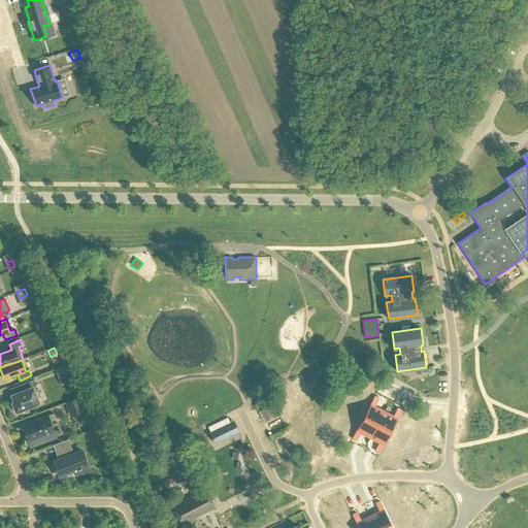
[(62,367),(56,370),(58,377),(65,374),(62,367)]
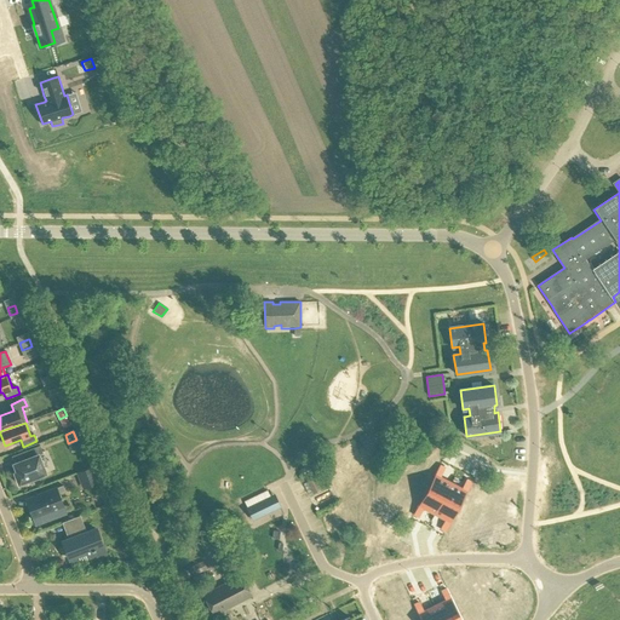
[(22,453),(24,460),(13,464),(17,472),(15,474),(18,484),(46,474),(39,455),(42,453),(40,446),(22,453)]
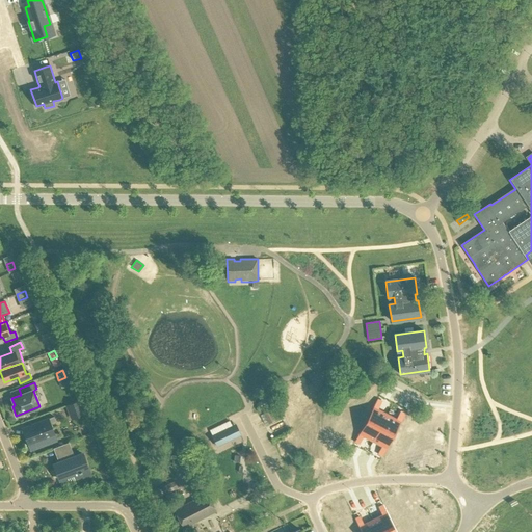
[(65,405),(71,420),(85,415),(80,400),(65,405)]
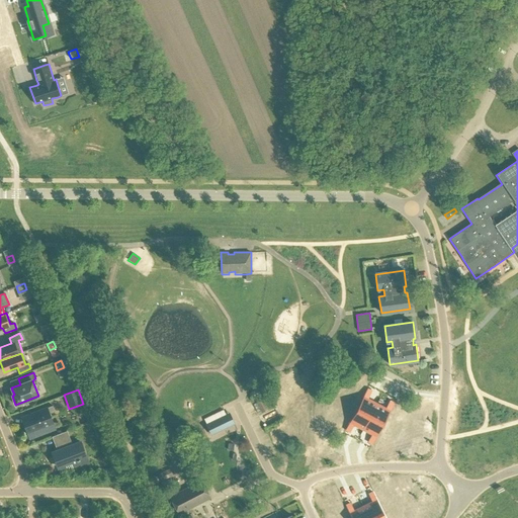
[(363,397),(356,410),(369,416),(376,403),(367,399),(363,397)]
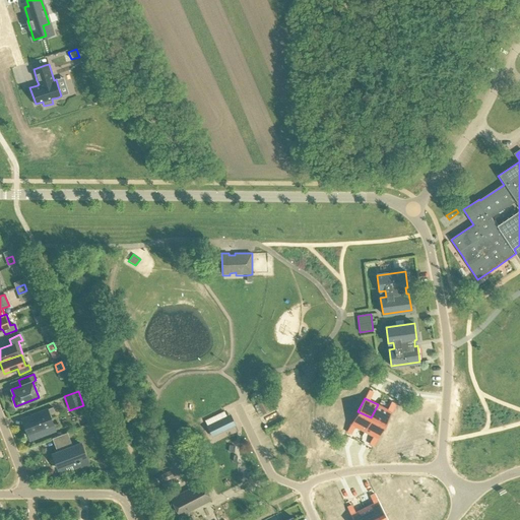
[(263,401),(257,404),(262,414),(268,411),(263,401)]
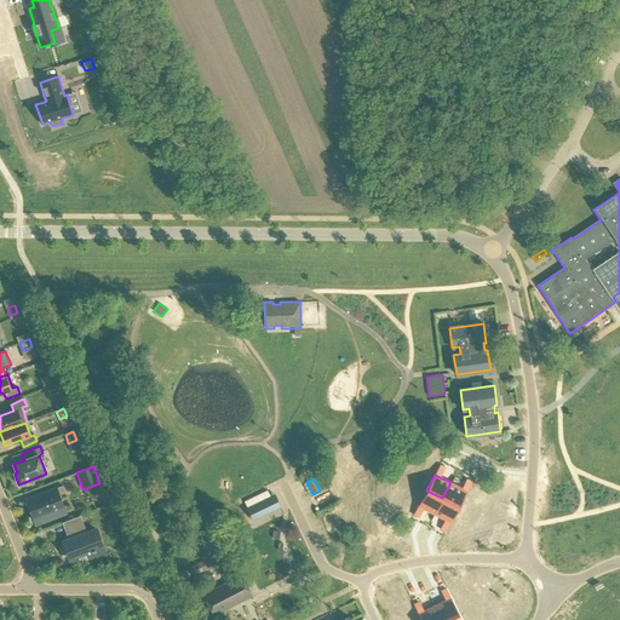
[(451,482),(442,498),(458,506),(466,491),(463,488),(451,482)]
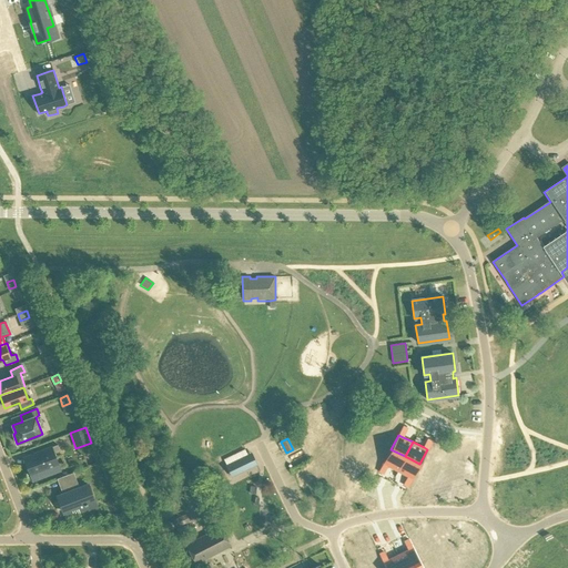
[(24,458),(32,476),(44,470),(46,474),(59,469),(53,454),(60,452),(58,445),(49,448),(24,458)]
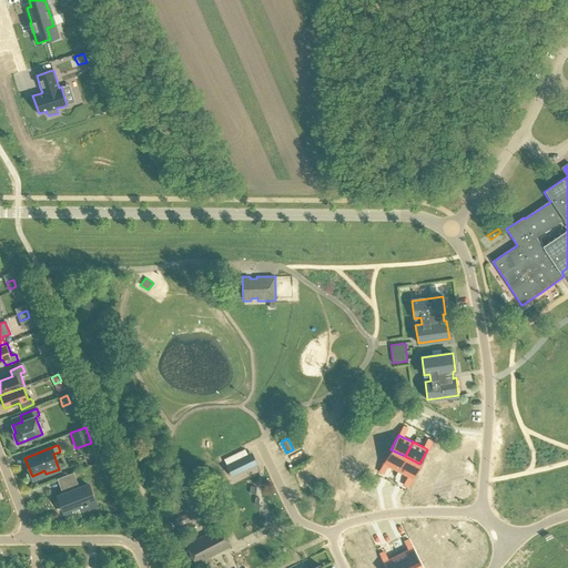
[(391,449),(383,464),(387,465),(397,470),(405,456),(391,449)]
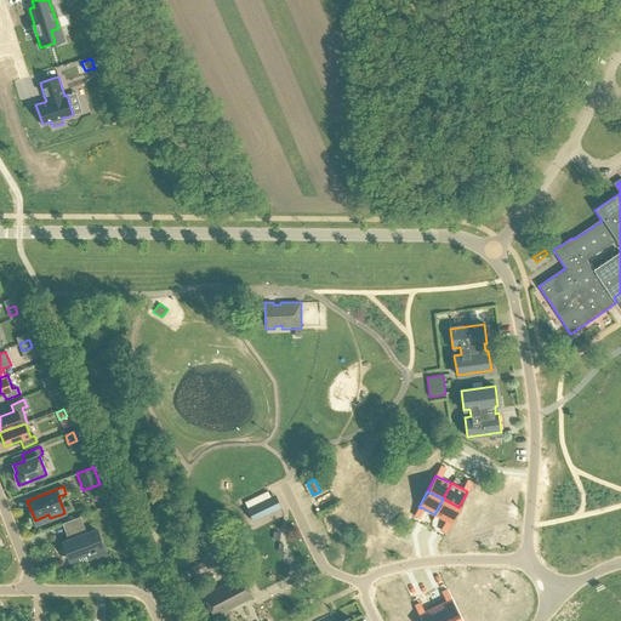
[(267,493),(262,495),(245,503),(248,510),(246,510),(252,522),(267,514),(280,508),(274,496),(271,499),(267,493)]
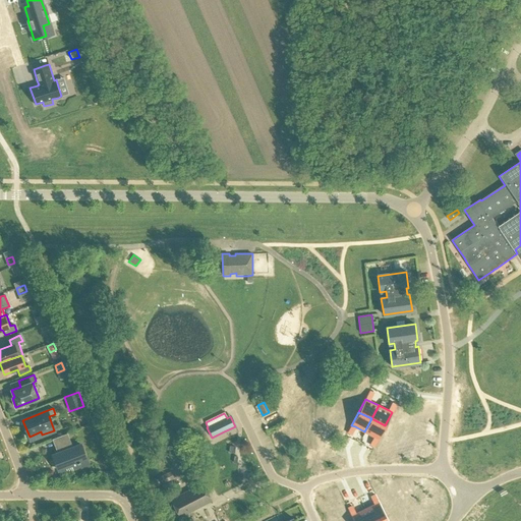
[(371,418),(364,431),(374,437),(378,439),(385,425),(371,418)]
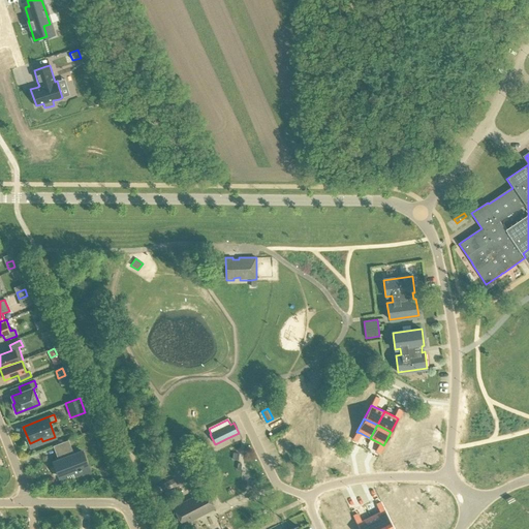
[(60,460),(53,463),(59,475),(71,472),(73,475),(80,473),(79,470),(81,469),(81,468),(87,466),(85,459),(82,452),(72,455),(69,446),(58,450),(60,457),(59,457),(60,460)]
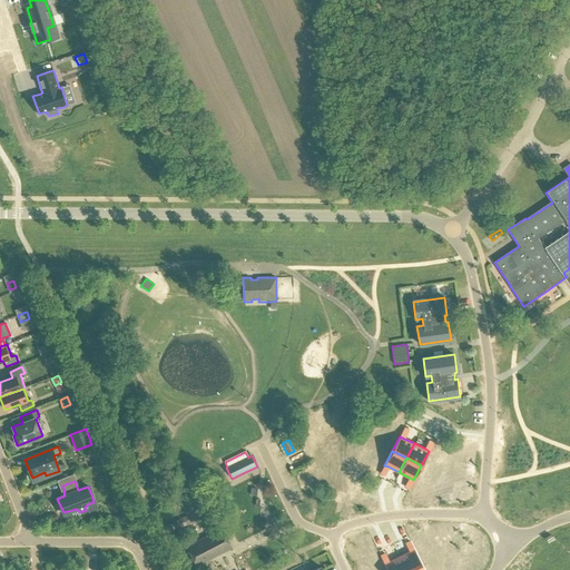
[(174,521),(178,529),(190,523),(187,516),(174,521)]
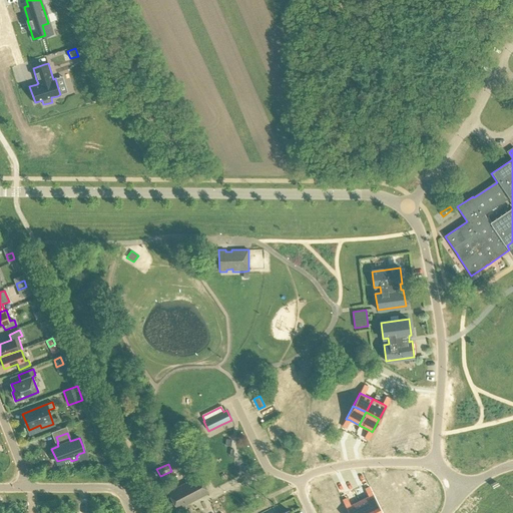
[(174,506),(180,503),(182,507),(209,493),(200,476),(167,492),(174,506)]
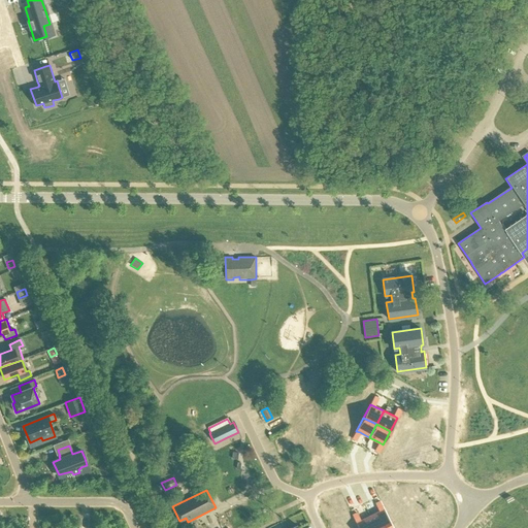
[(380,510),(370,516),(375,527),(378,527),(390,523),(384,508),(380,510)]
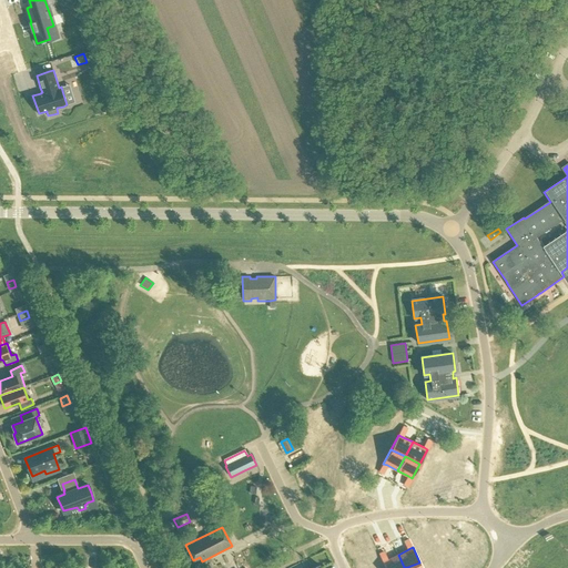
[(567,567),(567,548),(556,554),(559,563),(558,564),(559,567),(567,567)]
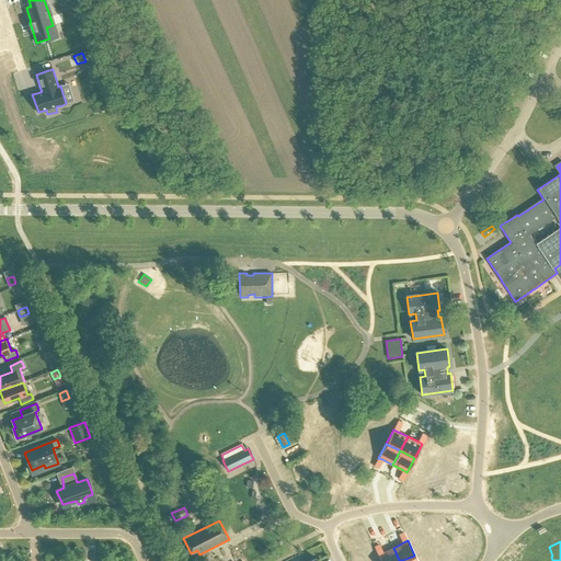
[(382,552),(379,554),(381,560),(399,560),(393,548),(382,552)]
